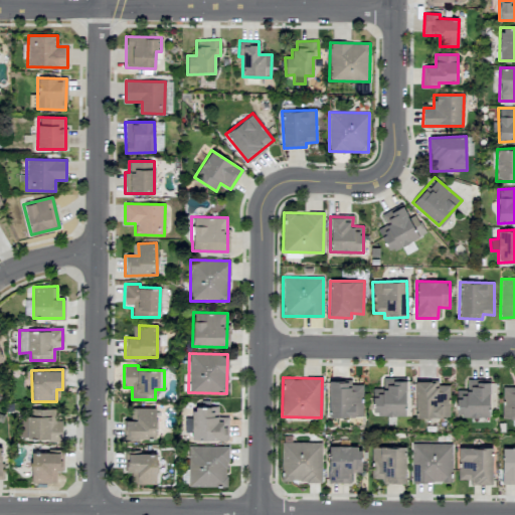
[(372,387),(371,413),(405,414),(405,379),(382,378),(382,388),(372,387)]
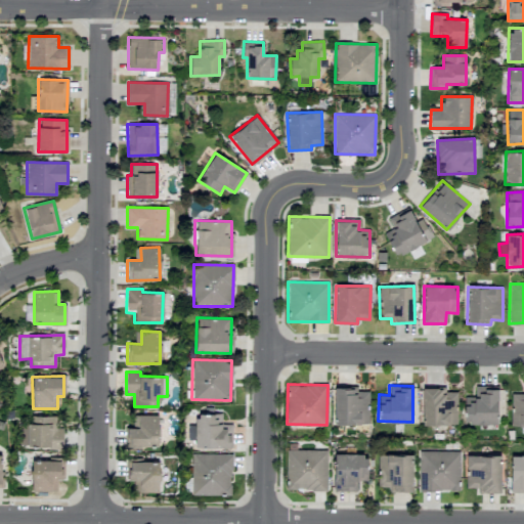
[(334,424),(368,424),(368,391),(353,391),(353,387),(335,387),(334,424)]
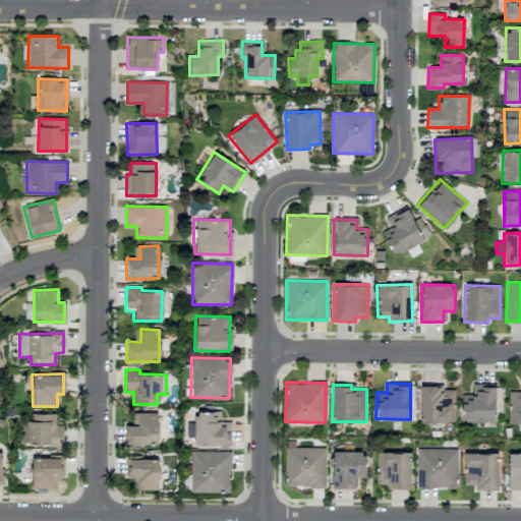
[(420,385),(420,422),(454,422),(455,390),(439,390),(440,385),(420,385)]
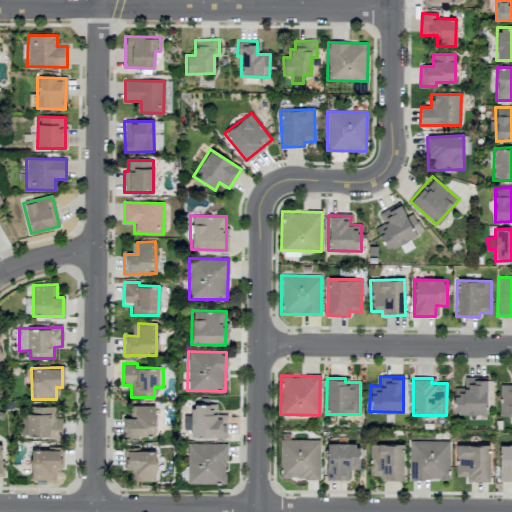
[(486,415),(487,378),(464,378),(464,387),(454,387),(453,414),(486,415)]
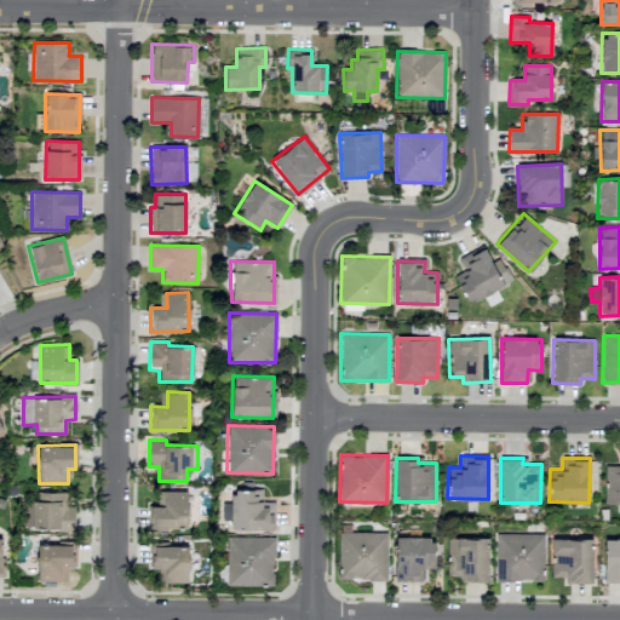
[(619,460),(619,465),(604,465),(604,504),(619,504),(619,460)]
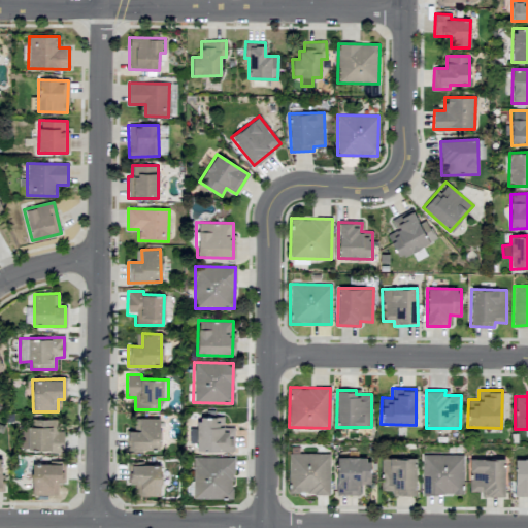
[(232,451),(233,428),(223,428),(223,417),(197,416),(196,450),(232,451)]
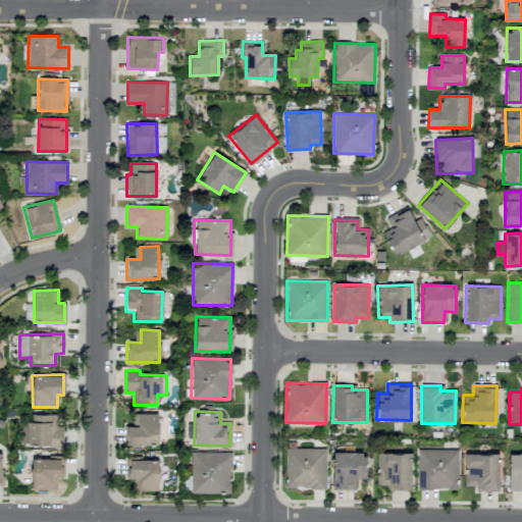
[(157,445),(158,414),(138,413),(138,426),(125,426),(124,444),(157,445)]
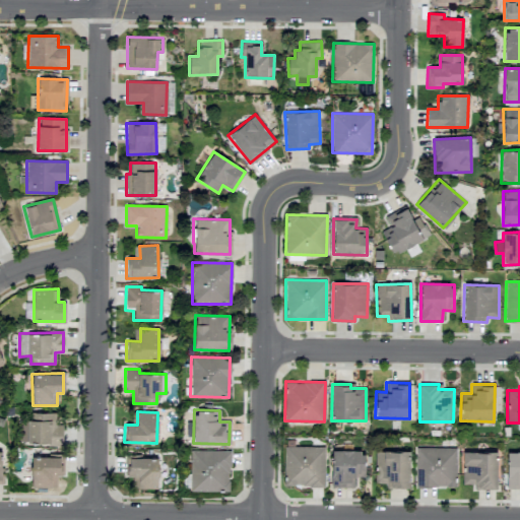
[(55,412),(27,412),(28,445),(62,444),(62,425),(55,425),(55,412)]
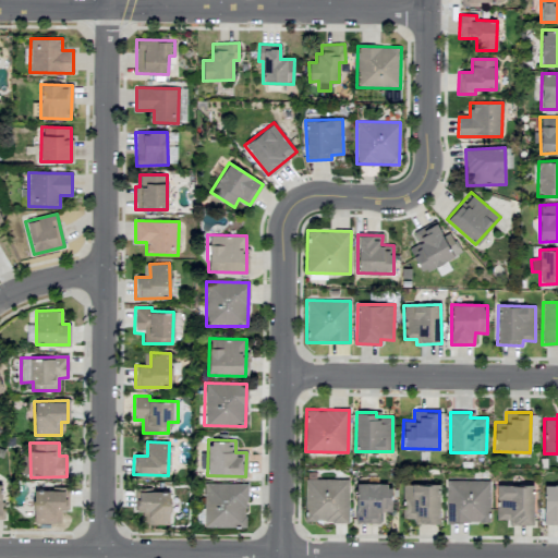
[(349,480),(305,478),(304,522),(348,522),(349,480)]
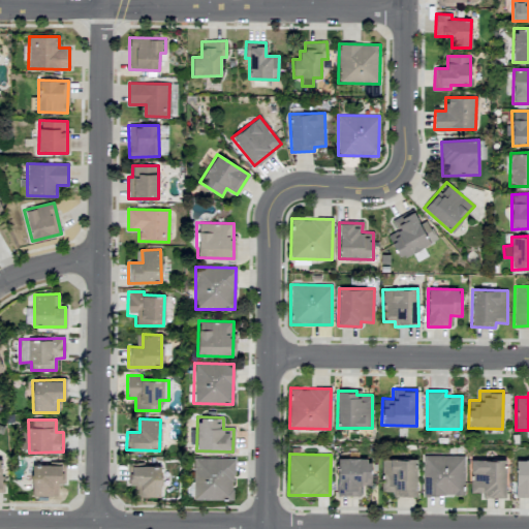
[(464,495),(464,456),(423,455),(423,495),(464,495)]
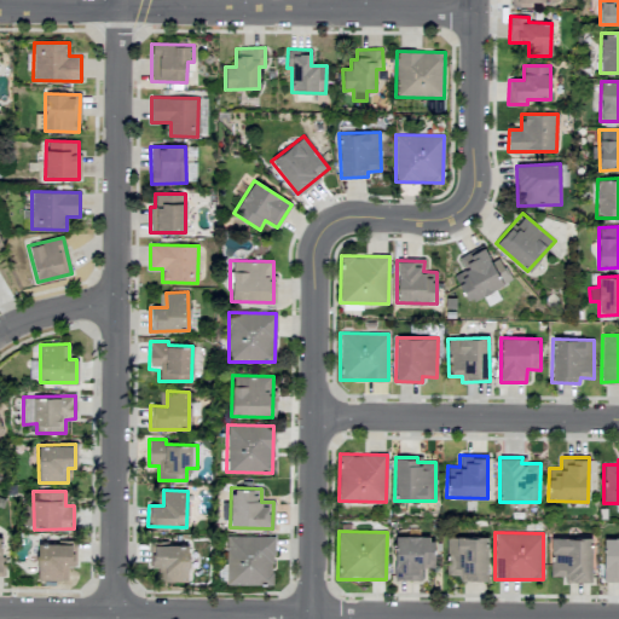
[(273,585),(275,536),(226,536),(225,584),(273,585)]
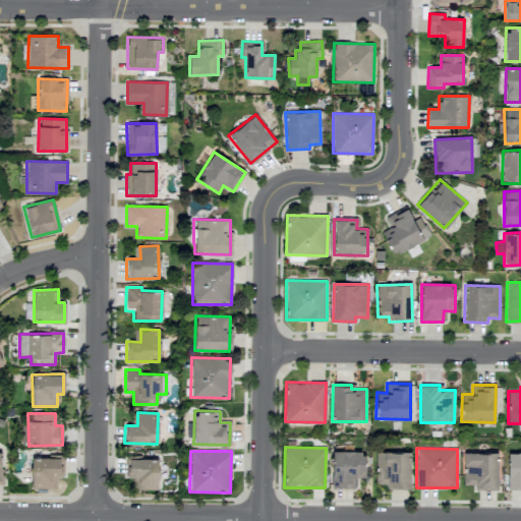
[(354,488),(354,478),(365,478),(365,452),(333,451),(332,487),(354,488)]
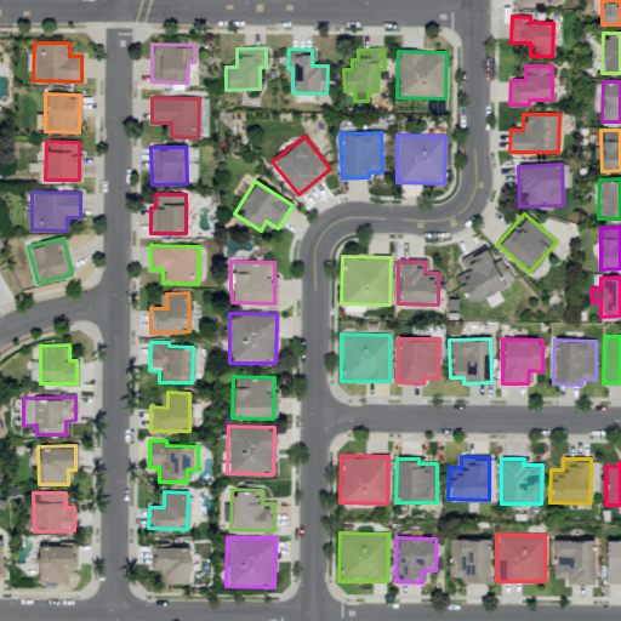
[(462,576),(462,582),(488,582),(489,539),(449,537),(448,576),(462,576)]
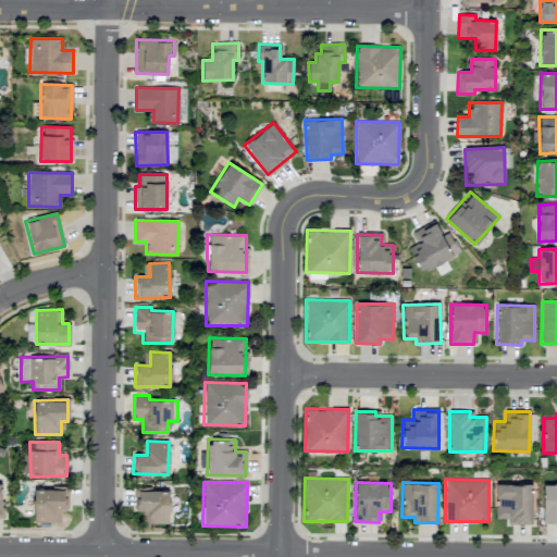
[(495,519),(507,519),(507,523),(532,523),(532,484),(496,484),(495,519)]
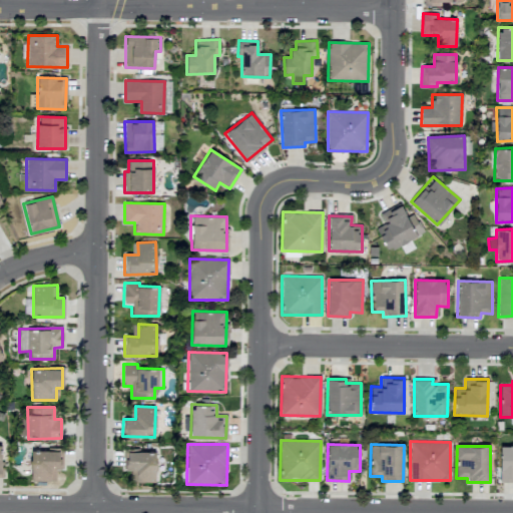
[(512,446),(500,446),(499,482),(512,482),(512,446)]
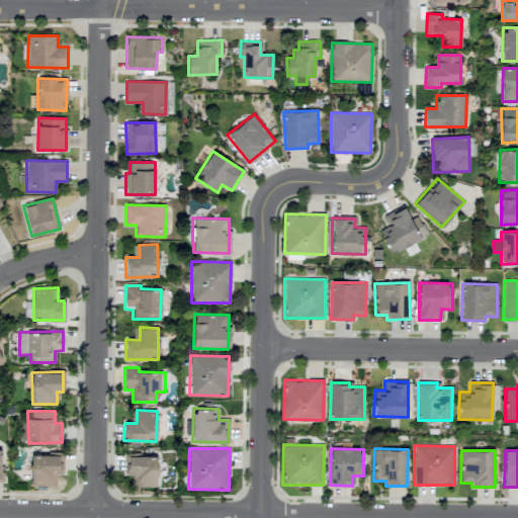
[(56,472),(63,472),(62,454),(30,455),(31,486),(56,485),(56,472)]
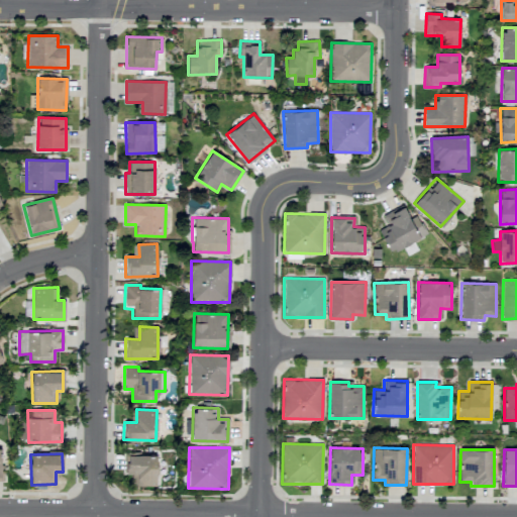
[(157,455),(125,454),(124,473),(132,473),(131,485),(157,486),(157,455)]
